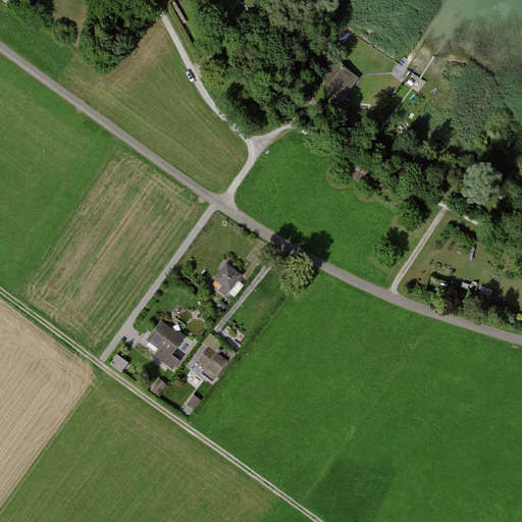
[(346,101),(359,81),(344,70),(330,90),(346,101)]
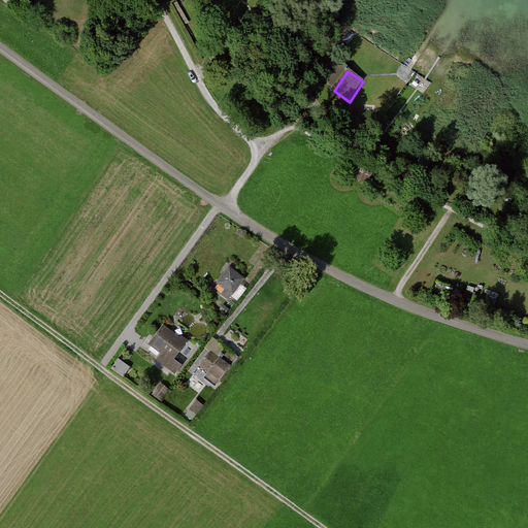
[(250,276),(232,264),(216,286),(234,299),(250,276)]
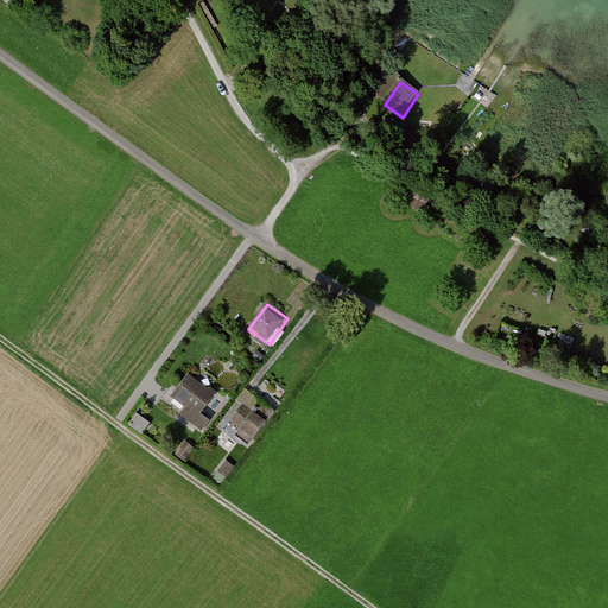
[(216,393),(188,373),(171,396),(185,406),(179,413),(202,430),(210,419),(201,413),(216,393)]
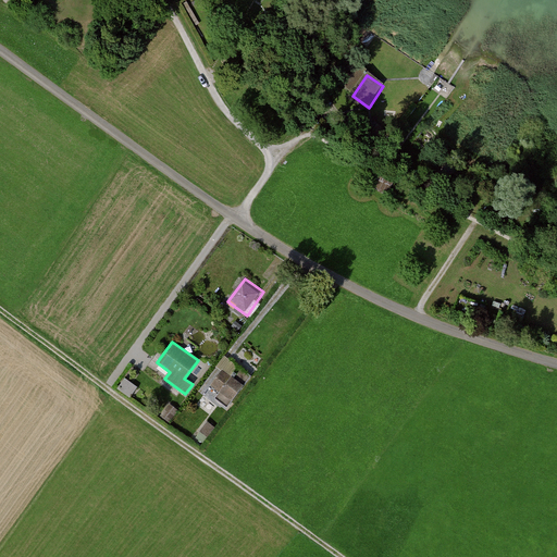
[(211,384),(220,391),(233,375),(224,369),(211,384)]
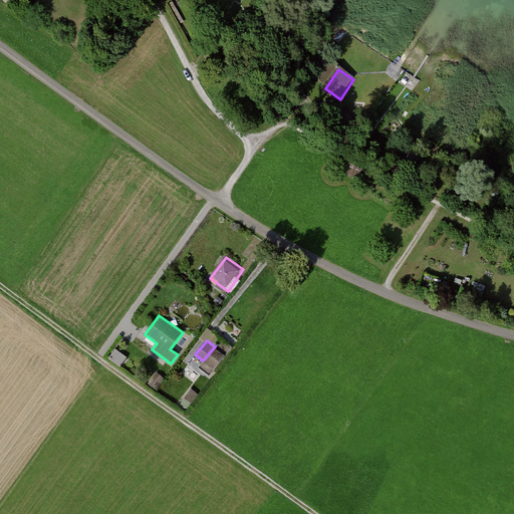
[(208,362),(216,369),(228,355),(220,348),(208,362)]
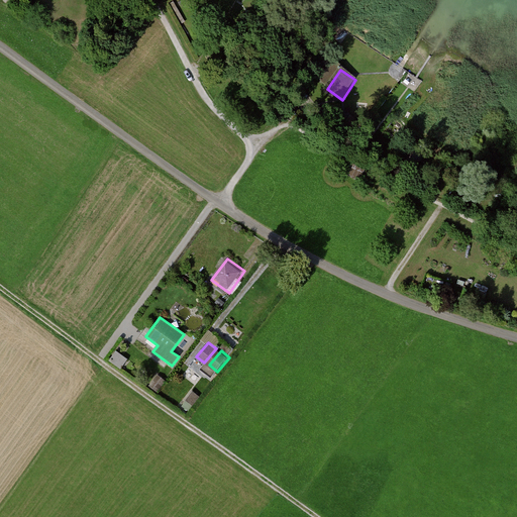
[(160,374),(150,385),(159,391),(168,380),(160,374)]
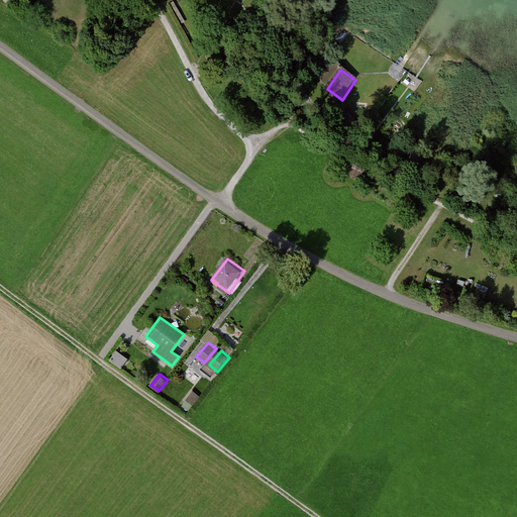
[(184,385),(174,400),(190,411),(200,396),(184,385)]
